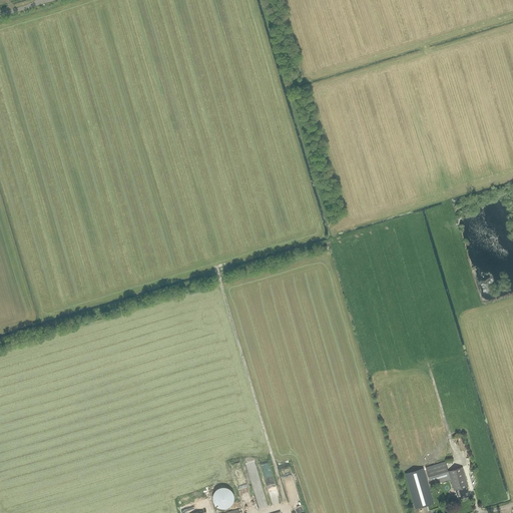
[(450,479),(445,461),(425,467),(430,485),(450,479)]
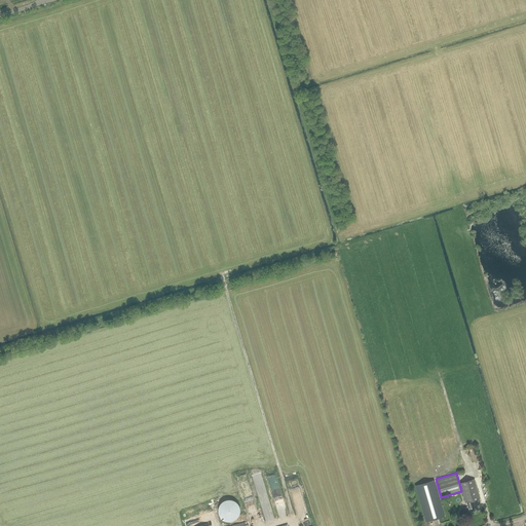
[(299,497),(302,496),(297,478),(289,480),(294,498),(294,500),(299,499),(299,497)]
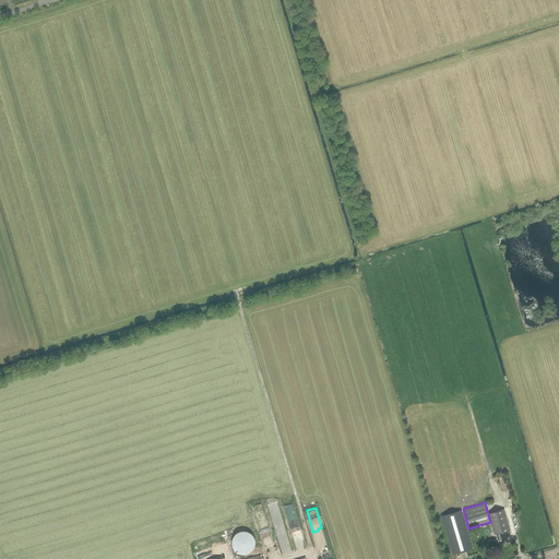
[(503,509),(488,513),(495,535),(497,534),(498,538),(499,538),(501,544),(511,542),(509,536),(511,535),(509,531),(510,530),(503,509)]
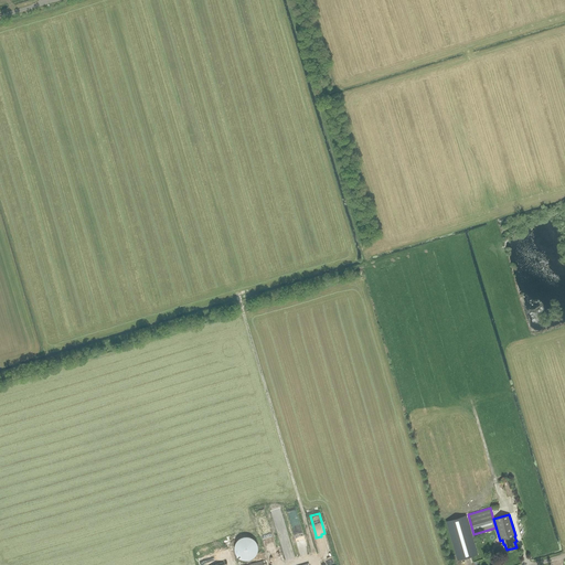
[(475,544),(467,515),(447,521),(458,560),(471,556),(471,554),(476,553),(473,545),(475,544)]
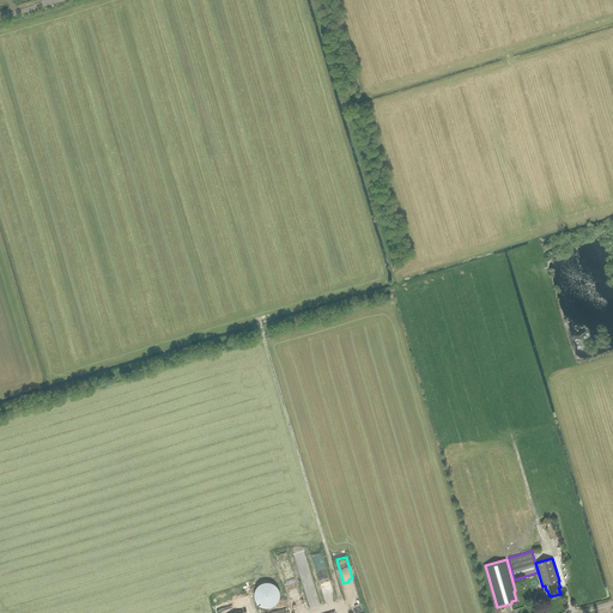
[(267,608),(271,607),(274,606),(277,605),(278,601),(280,599),(280,595),(280,592),(278,589),(277,586),(274,584),(271,582),(267,582),(263,582),(261,584),(258,586),(256,589),(255,592),(254,595),(255,599),(256,601),(258,605),(261,606),(263,607),(267,608)]
